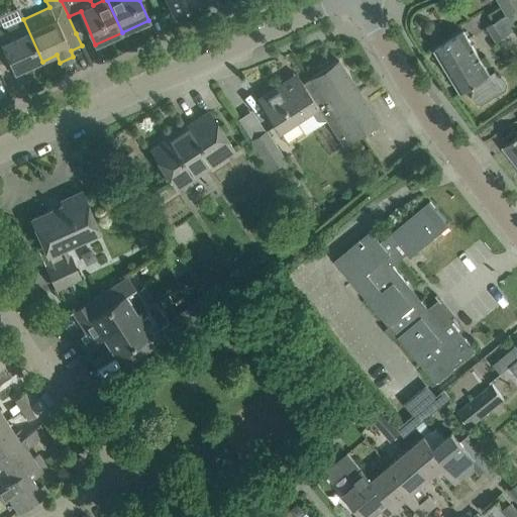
[(186,11),(198,6),(196,3),(199,2),(197,0),(167,0),(173,13),(185,8),(186,11)]
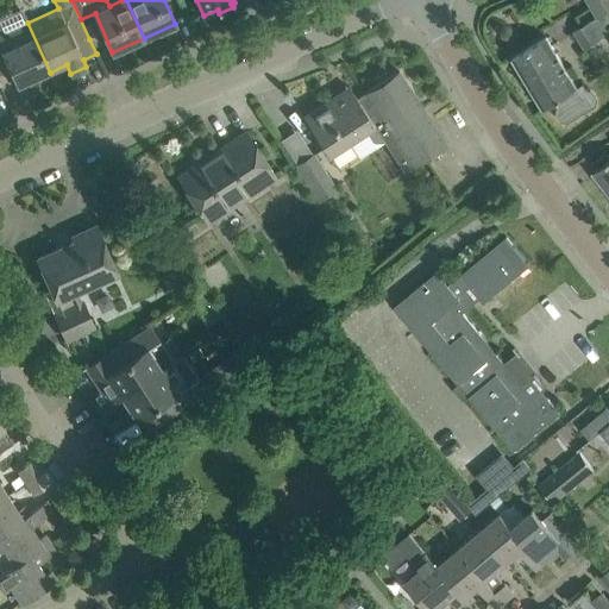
[(608,0),(585,0),(597,19),(600,18),(608,11),(608,0)]
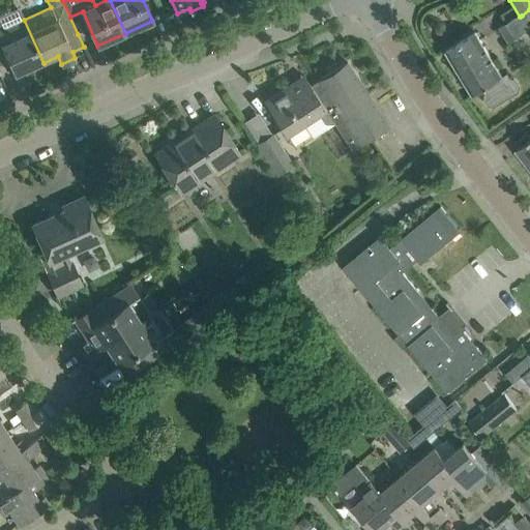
[(520,17),(501,27),(510,41),(529,30),(529,29),(522,16),(520,17)]
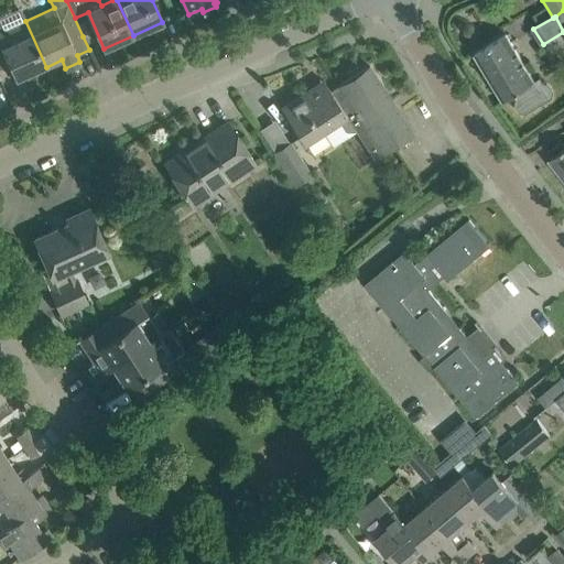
[(15,80),(46,67),(25,21),(0,32),(0,61),(6,58),(15,80)]
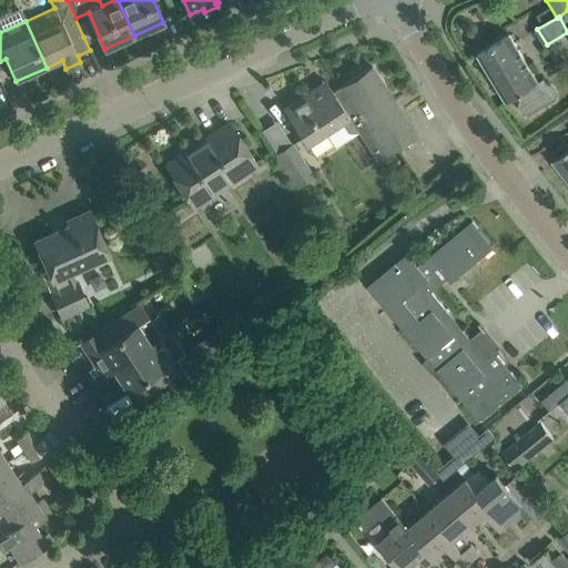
[(517,95),(520,100),(519,105),(524,113),(530,114),(548,104),(549,98),(545,90),(538,89),(536,83),(539,82),(510,34),(478,54),(507,102),(517,95)]
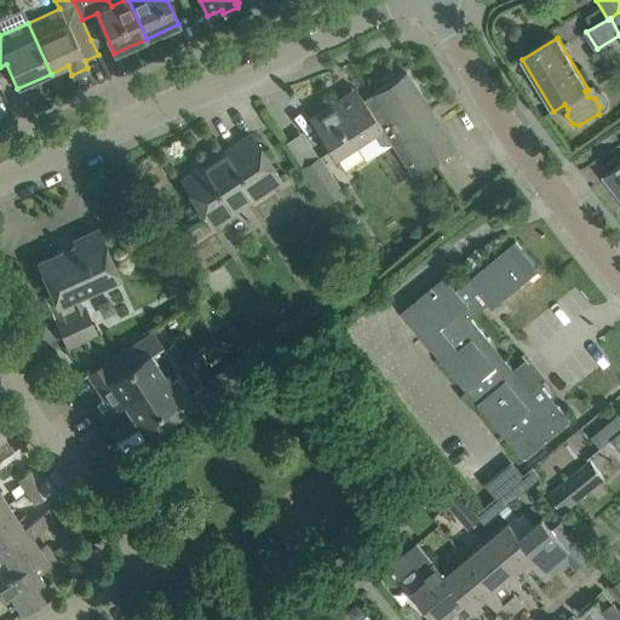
[(411,176),(454,148),(406,73),(362,101),(391,144),(411,176)]
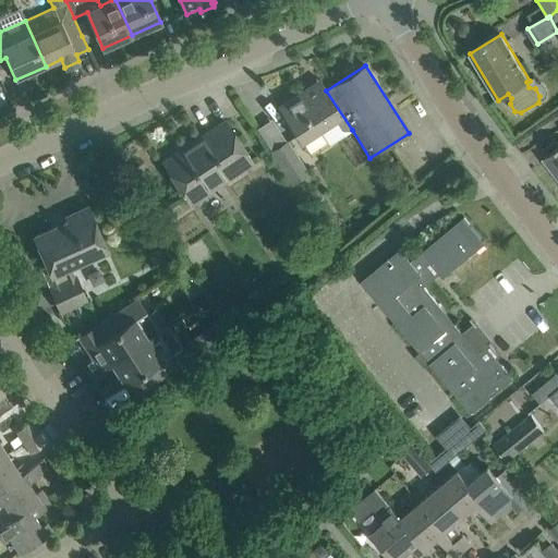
[(319,80),(278,107),(301,143),(319,131),(329,145),(352,130),(326,91),(319,80)]
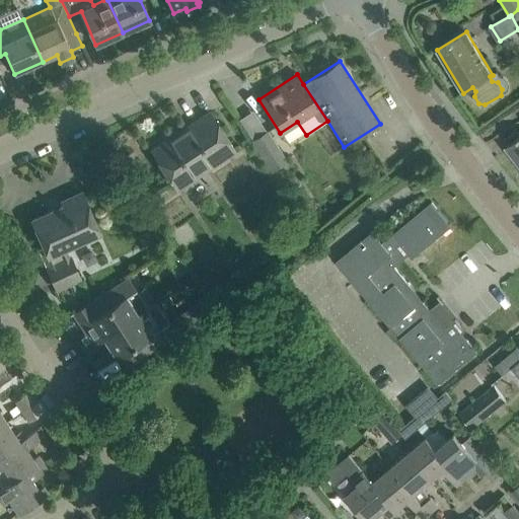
[(187,128),(152,150),(177,190),(235,152),(209,113),(187,128)]
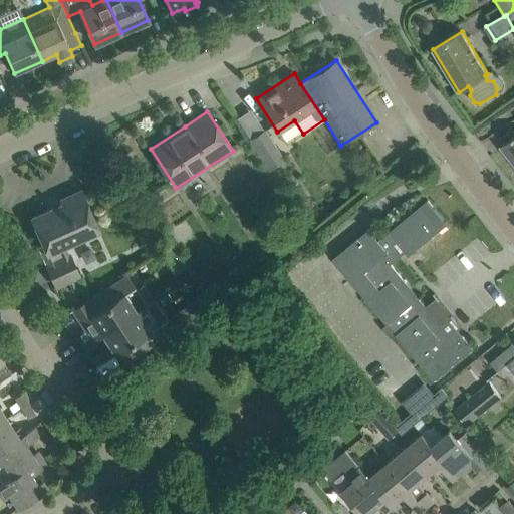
[(268,170),(284,159),(264,129),(248,140),(268,170)]
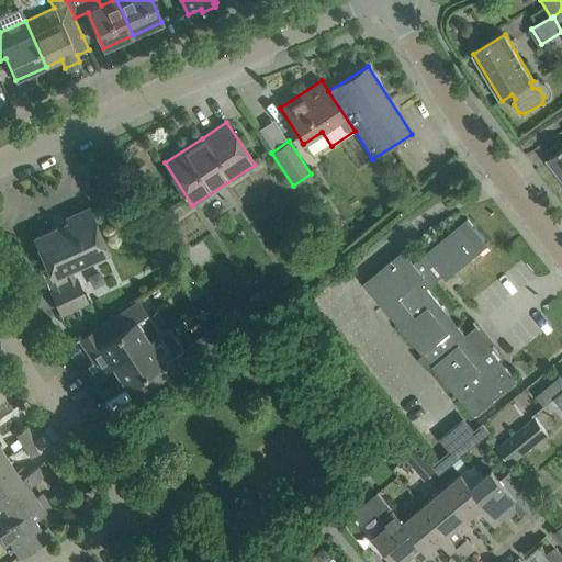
[(561,148),(548,160),(561,178),(561,148)]
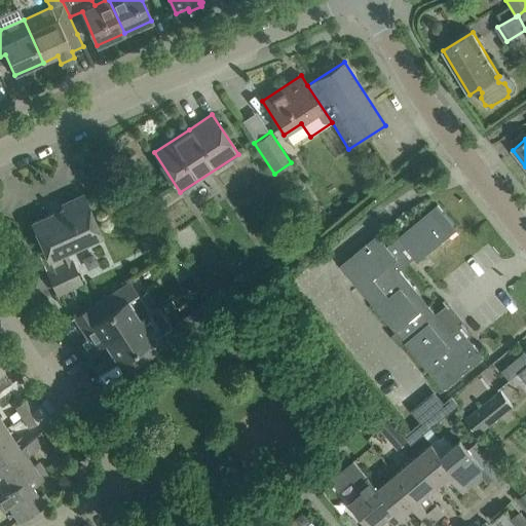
[(47,271),(58,294),(80,284),(71,261),(69,261),(65,251),(100,235),(82,195),(63,204),(65,209),(32,223),(48,258),(43,260),(48,270),(47,271)]
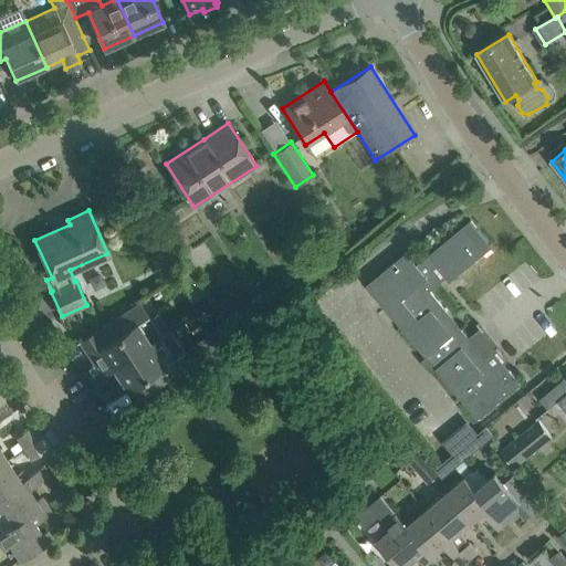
[(471,339),(430,291),(447,278),(450,282),(493,247),(471,220),(417,264),(407,252),(367,284),(479,419),(522,384),(493,350),(479,333),(471,339)]
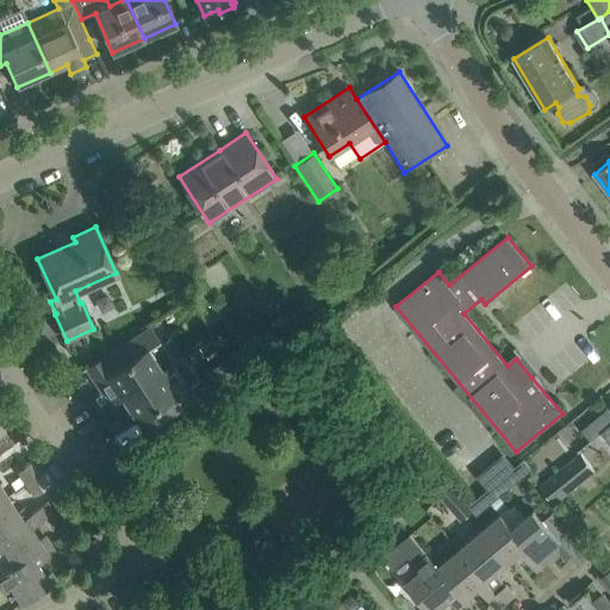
[(195,310),(209,302),(204,293),(191,302),(195,310)]
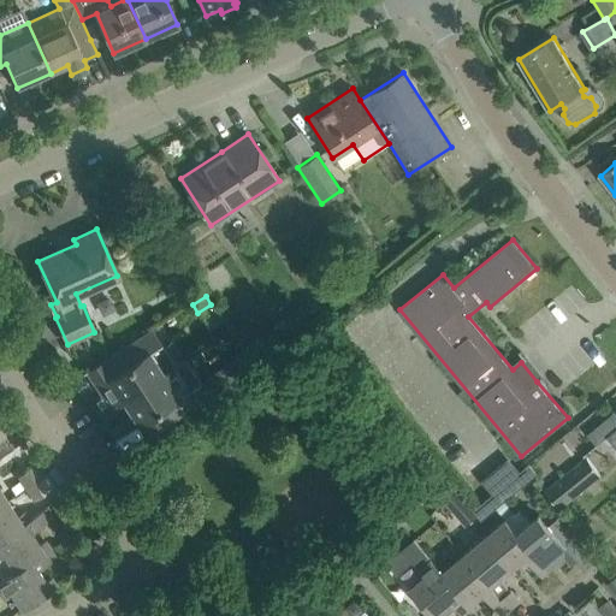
[(124,401),(176,366),(150,329),(112,354),(122,368),(99,384),(114,407),(124,401)]
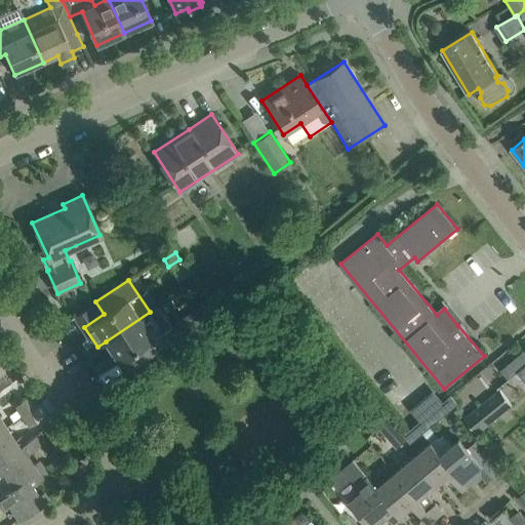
[(137,348),(146,360),(178,338),(157,307),(150,312),(106,341),(118,361),(137,348)]
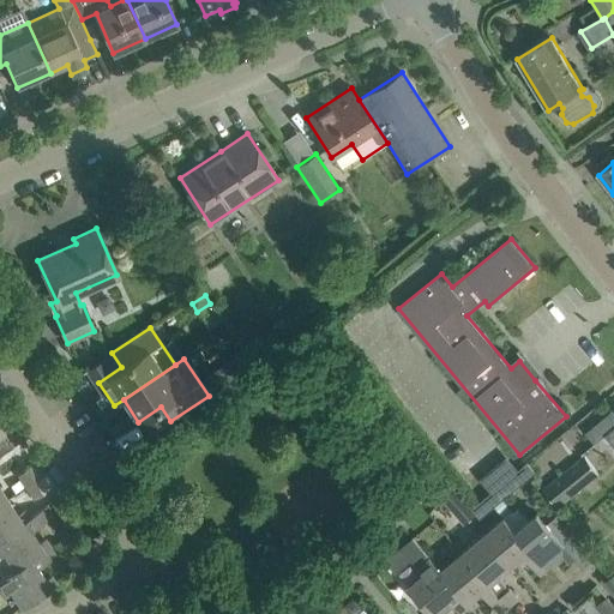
[(0,437),(17,427),(11,419),(0,425),(0,437)]
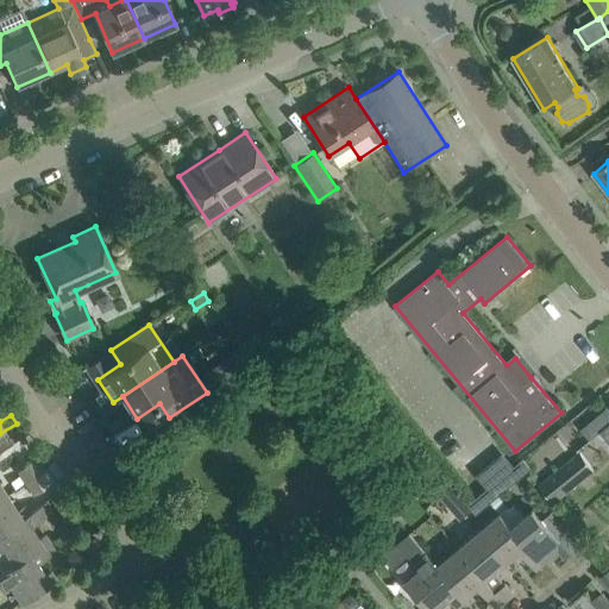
[(385,427),(393,434),(394,437),(402,431),(394,421),(385,427)]
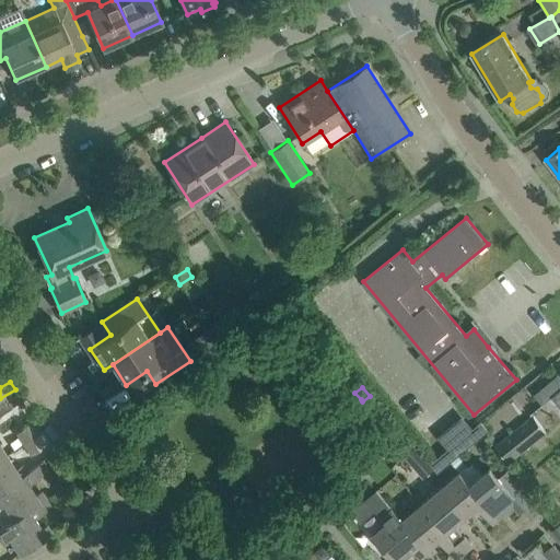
[(11,407),(22,399),(15,389),(0,398),(0,415),(11,408),(11,407)]
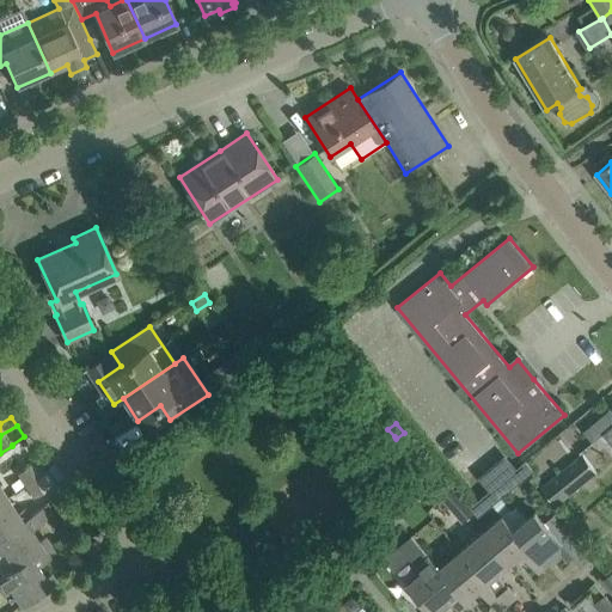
[(604,435),(611,444),(611,426),(599,436),(600,438),(604,435)]
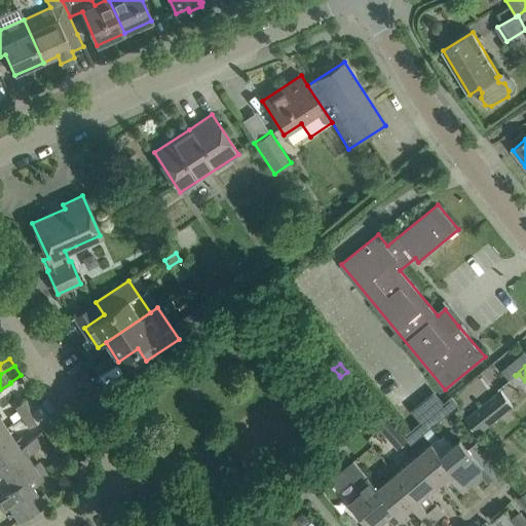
[(411,444),(459,405),(453,396),(445,403),(435,390),(411,410),(421,422),(405,436),(411,444)]
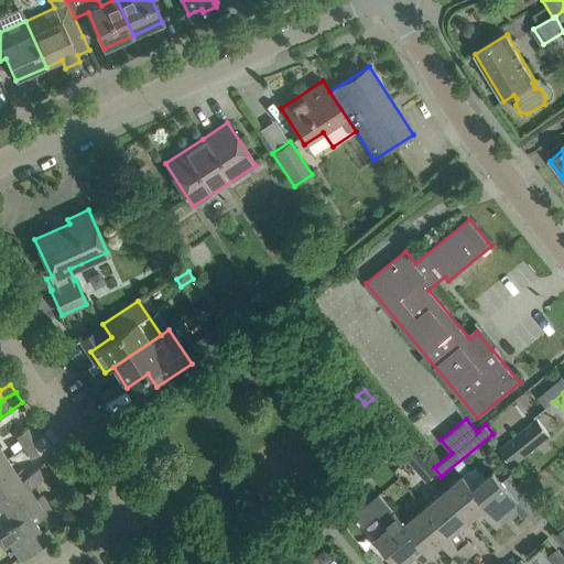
[(551,436),(537,419),(499,449),(513,466),(551,436)]
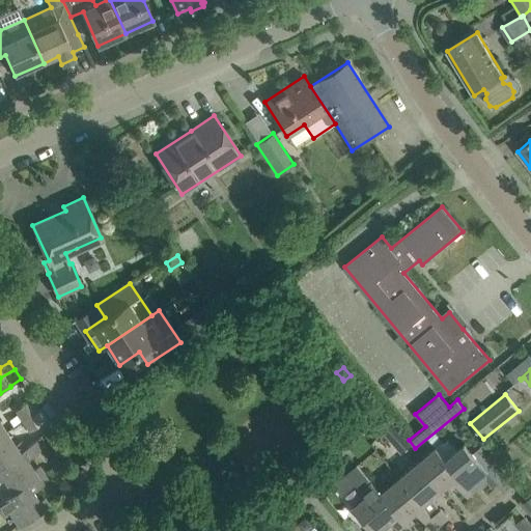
[(23,421),(40,410),(34,399),(16,411),(23,421)]
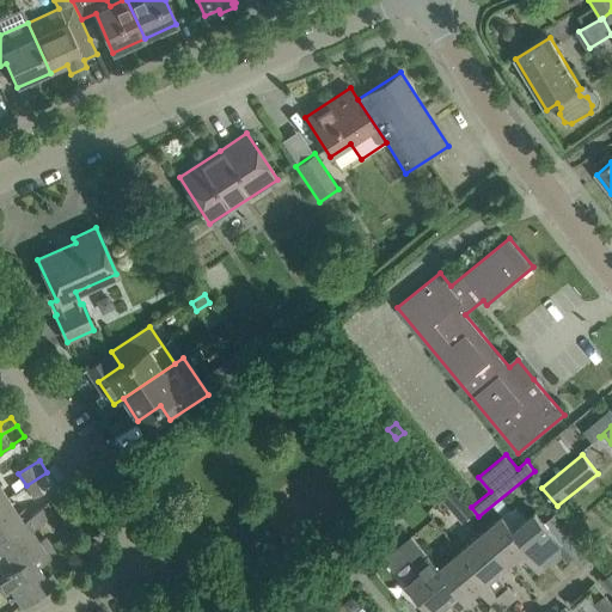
[(34,497),(55,484),(47,472),(26,485),(34,497)]
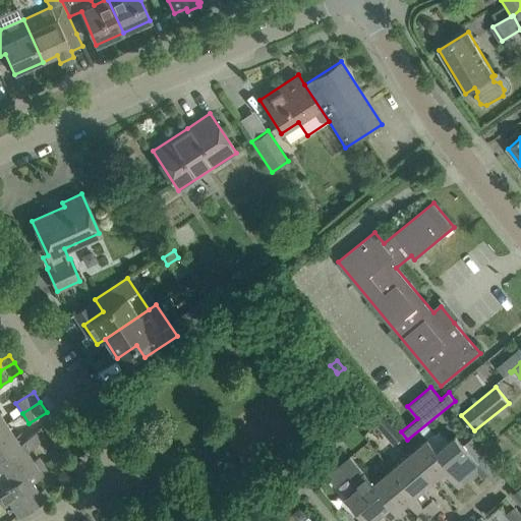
[(378,423),(383,430),(387,436),(397,427),(388,415),(378,423)]
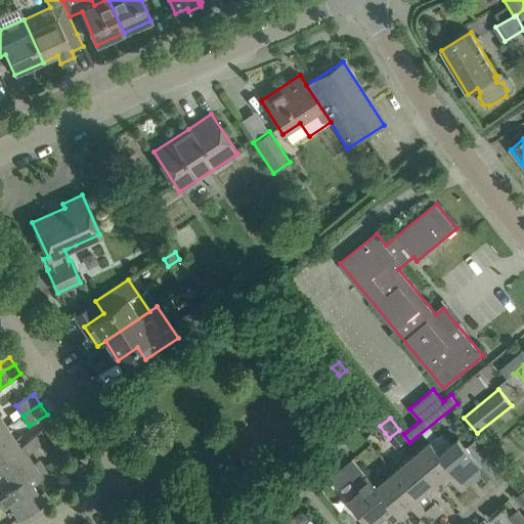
[(0,457),(19,445),(6,426),(0,430),(0,457)]
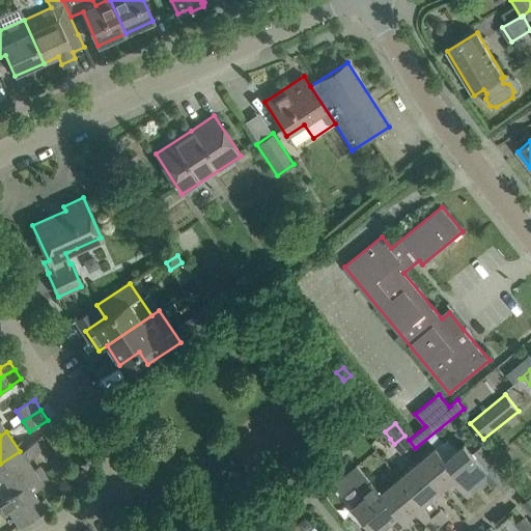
[(11,493),(37,475),(27,458),(47,446),(40,437),(20,451),(0,464),(0,496),(2,500),(11,493)]
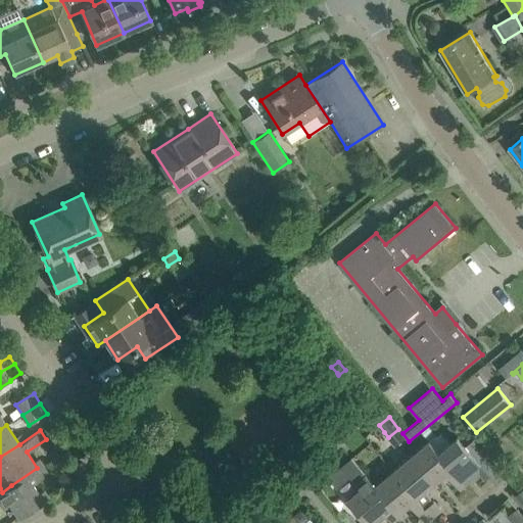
[(485,469),(497,483),(507,476),(475,438),(466,446),(458,436),(449,443),(440,433),(437,436),(436,436),(430,441),(463,479),(468,475),(473,480),(485,469)]
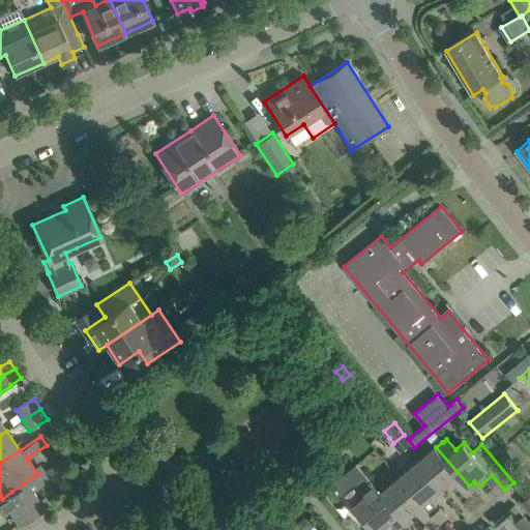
[(469,486),(436,447),(417,463),(441,490),(452,479),(467,497),(473,491),(469,486)]
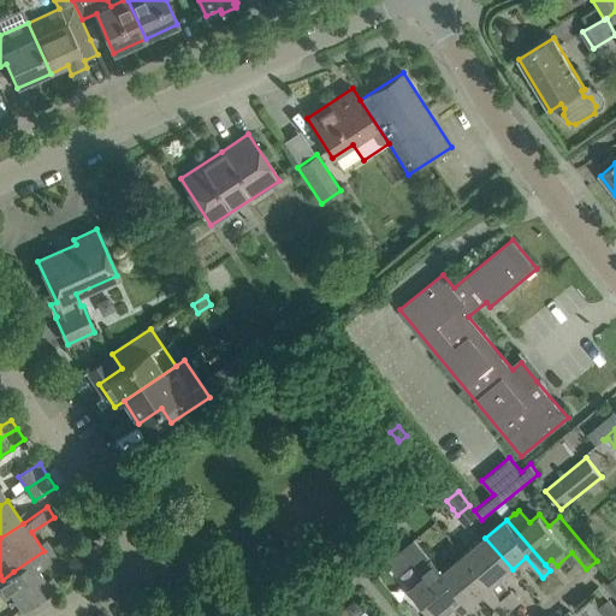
[(413,538),(401,549),(413,563),(425,576),(410,590),(432,615),(431,615),(434,615),(439,611),(443,615),(444,615),(456,606),(462,615),(461,615),(460,615),(479,615),(471,605),(444,574),(432,561),(413,538)]
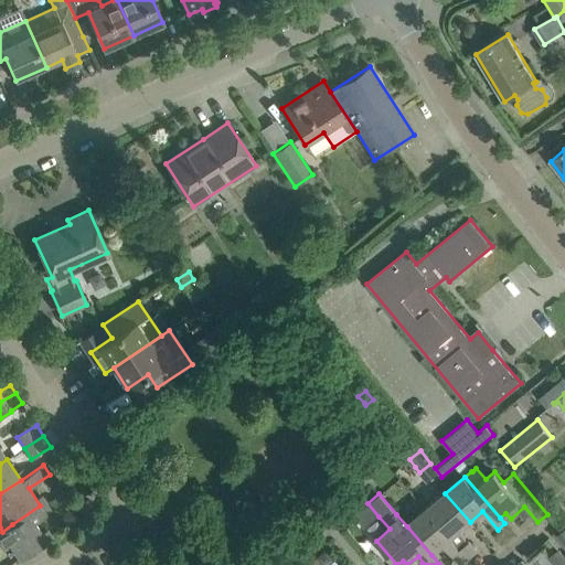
[(460,531),(470,522),(445,493),(426,510),(450,539),(452,537),(470,558),(478,552),(460,531)]
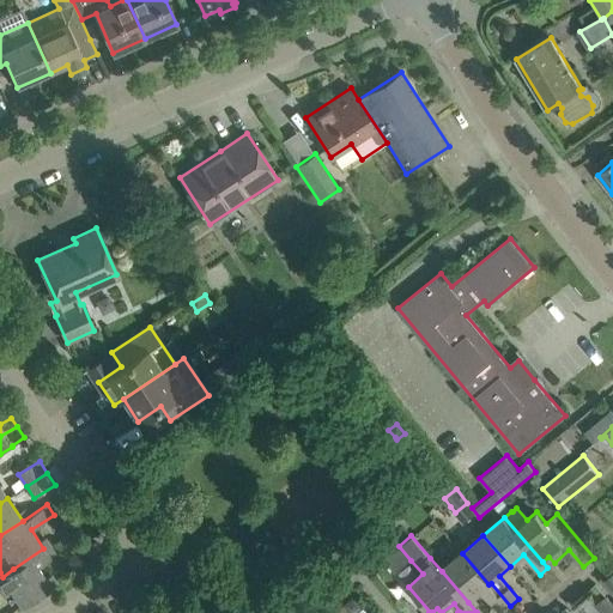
[(11,590),(22,607),(58,583),(56,582),(50,586),(37,568),(56,554),(49,545),(43,548),(13,569),(2,577),(0,577),(0,590),(2,595),(11,590)]
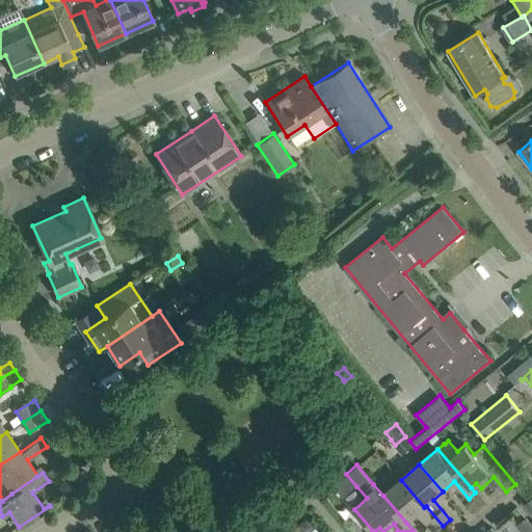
[(433,531),(434,531),(443,526),(426,506),(424,507),(401,480),(383,496),(406,523),(418,512),(433,531)]
